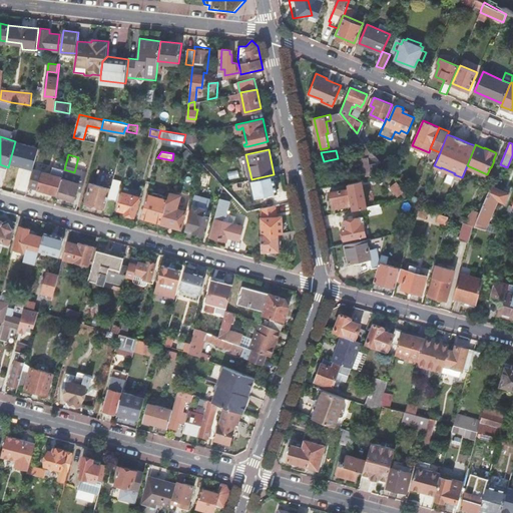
[(245,154),(241,155),(246,180),(251,179),(245,154)]
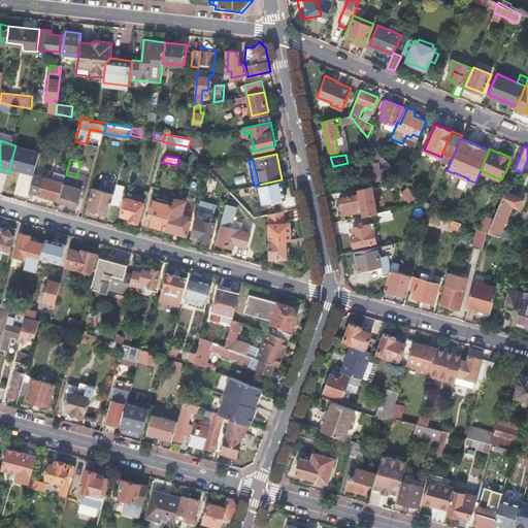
[(391,165),(386,159),(378,160),(381,167),(388,166),(391,165)]
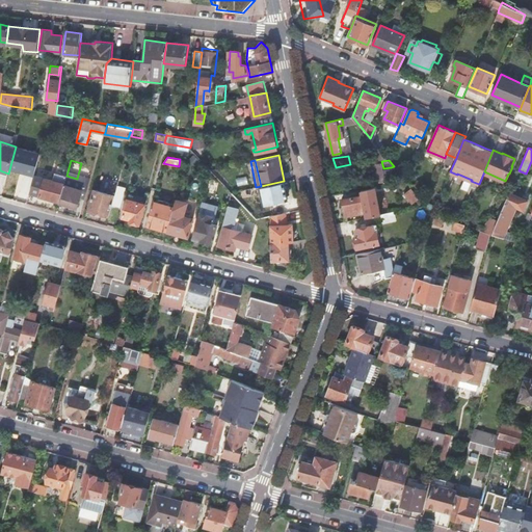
[(394,179),(391,167),(383,168),(381,161),(373,163),(377,182),(394,179)]
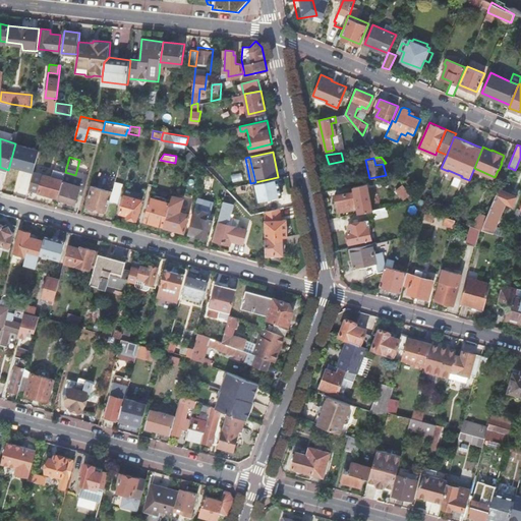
[(7,183),(29,189),(34,173),(11,167),(7,183)]
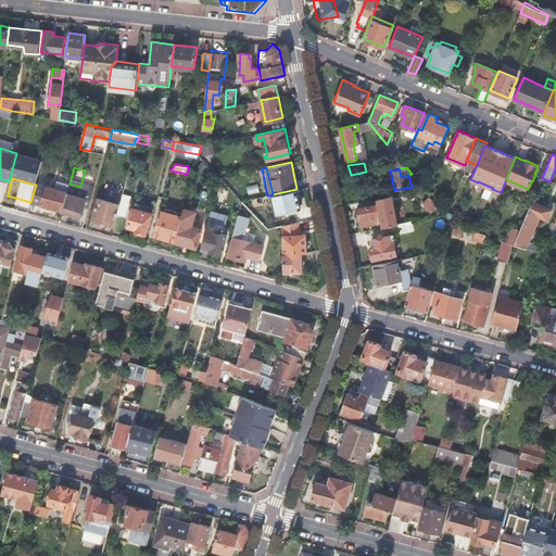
[(54,188),(36,184),(36,185),(30,202),(41,204),(62,211),(62,210),(67,192),(67,191),(59,189),(59,186),(55,185),(54,188)]
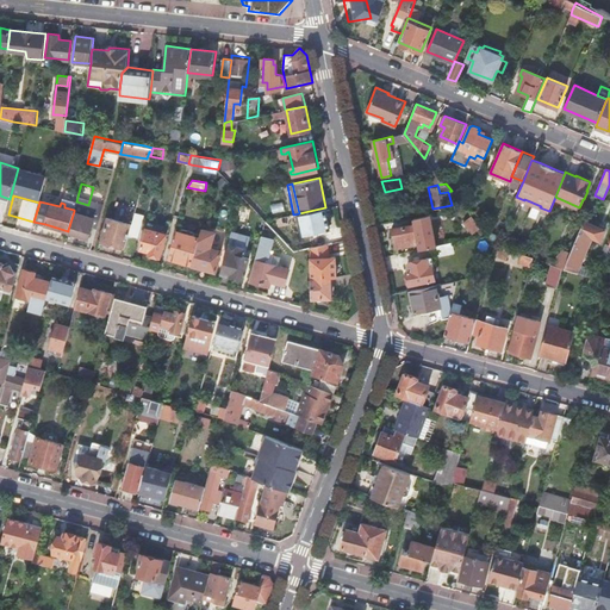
[(609,215),(590,206),(571,253),(564,267),(577,272),(598,224),(607,226),(609,217),(609,215)]
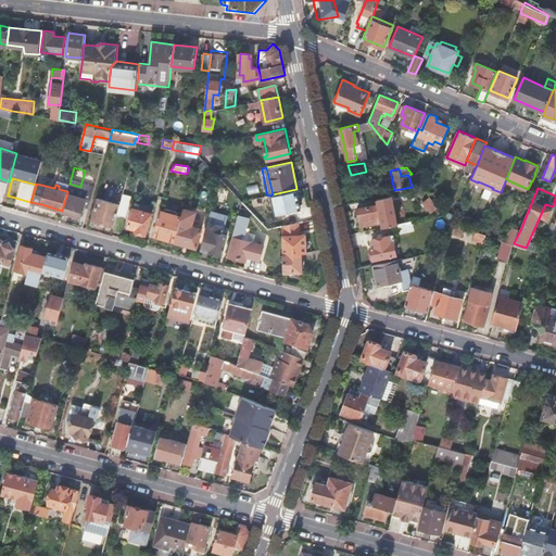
[(301,209),(297,189),(277,193),(281,213),(301,209)]
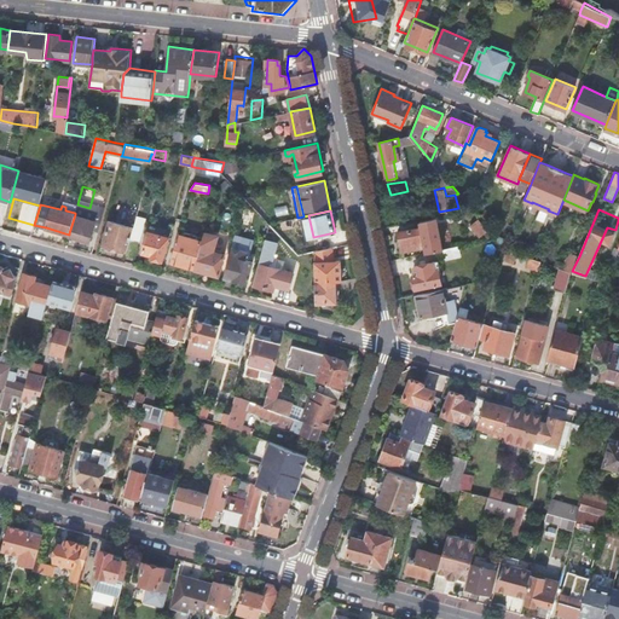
[(75,214),(69,233),(90,239),(96,220),(75,214)]
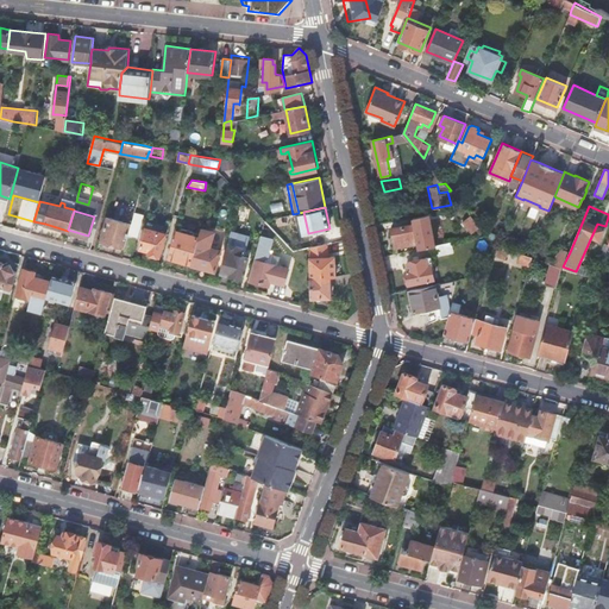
[(476,211),(471,215),(478,225),(484,220),(476,211)]
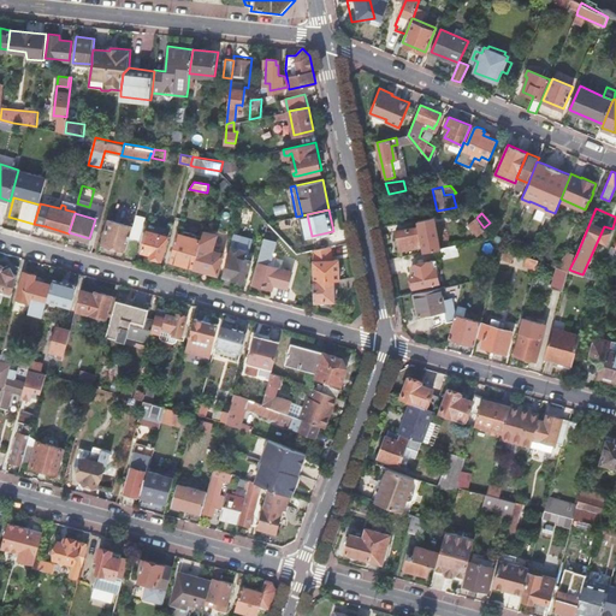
[(126,249),(125,255),(135,258),(138,243),(138,240),(140,238),(146,217),(136,214),(135,220),(134,223),(134,226),(126,249)]
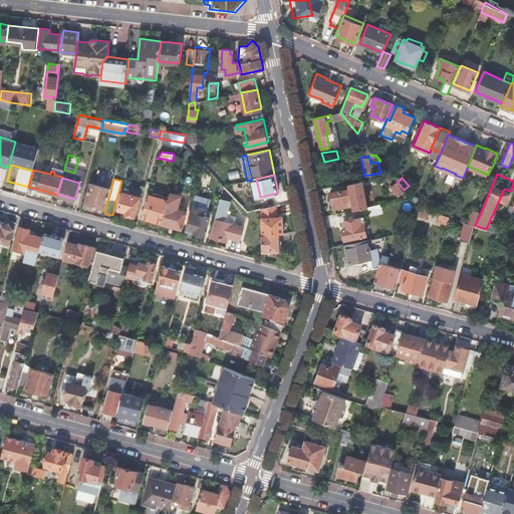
[(343,184),(344,190),(349,189),(349,188),(362,185),(361,180),(343,184)]
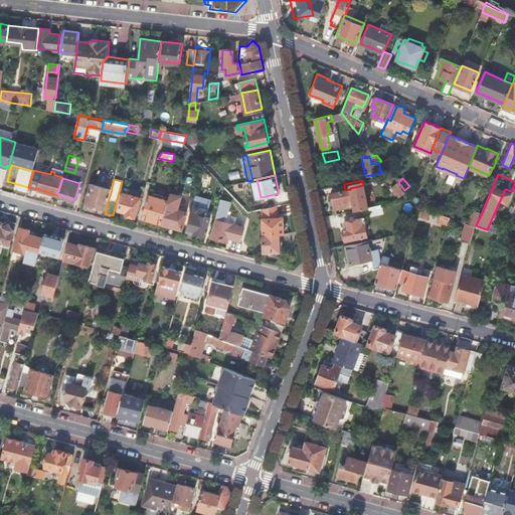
[(86,202),(106,208),(112,189),(91,183),(86,202)]
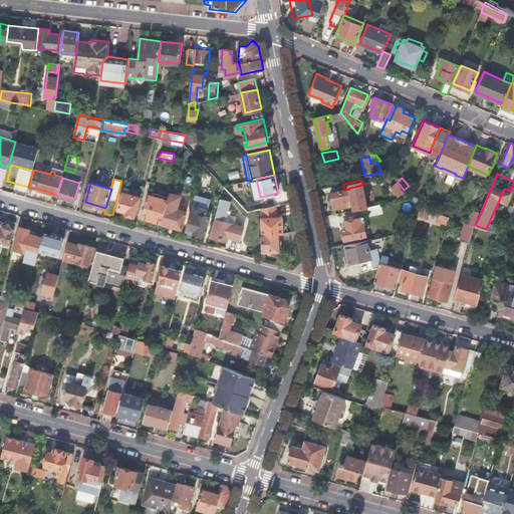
[(330,192),(333,207),(352,204),(353,210),(365,207),(367,207),(362,185),(349,188),(349,189),(344,190),(330,192)]
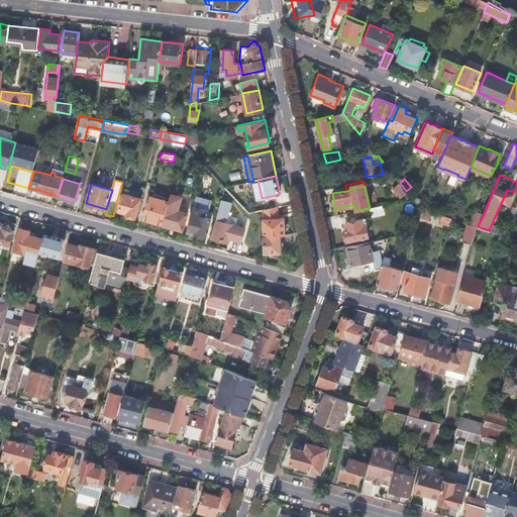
[(170,198),(171,198),(150,192),(148,201),(143,218),(163,224),(170,198)]
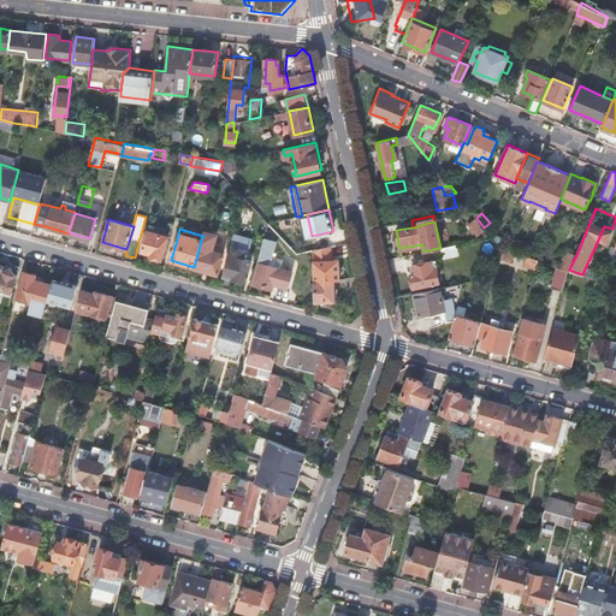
[(148,230),(142,250),(152,252),(150,255),(161,258),(169,236),(148,230)]
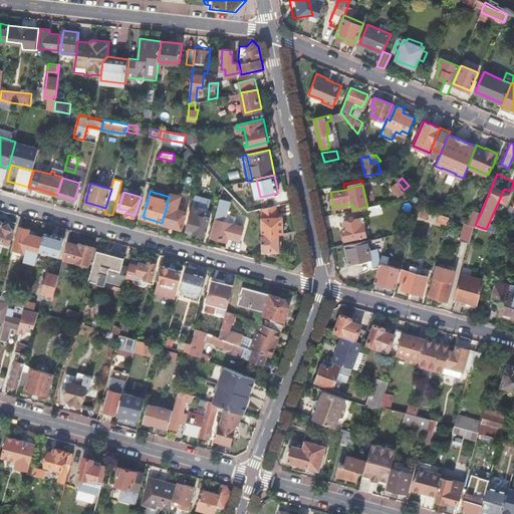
[(170,197),(169,197),(162,223),(182,228),(187,211),(178,209),(182,195),(171,192),(170,197)]
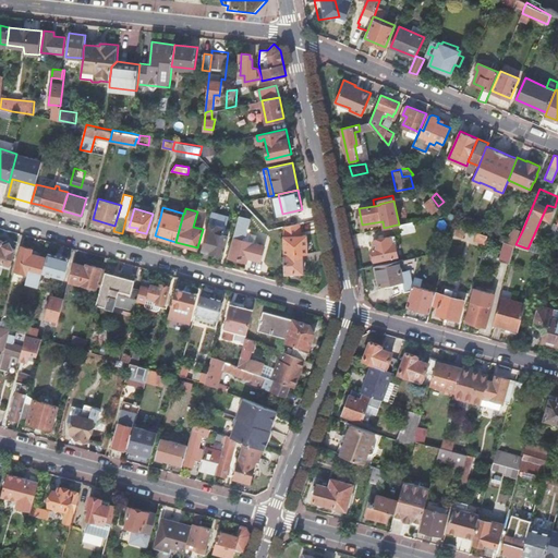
[(250,219),(240,216),(228,256),(246,262),(247,257),(261,261),(265,245),(255,243),(254,245),(252,244),(252,242),(241,239),(242,235),(246,233),(250,219)]
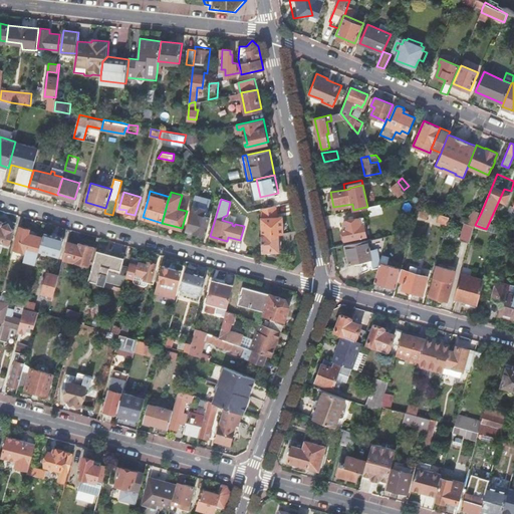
[(267,208),(277,206),(276,199),(265,201),(267,208)]
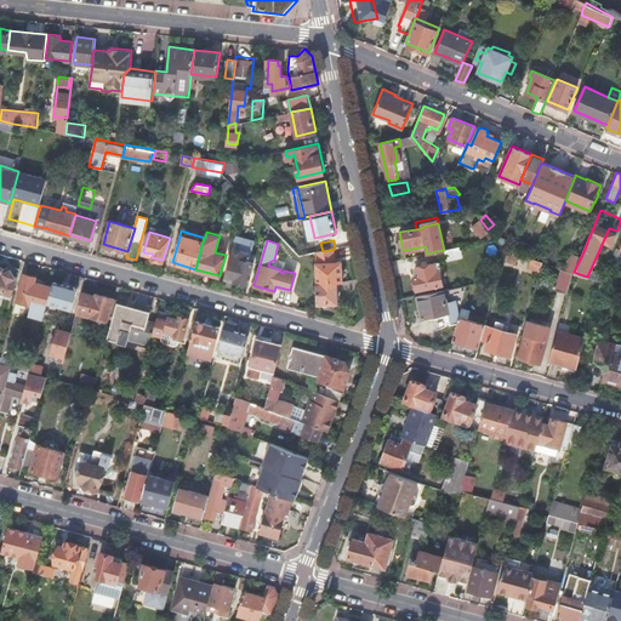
[(462,257),(460,246),(444,250),(442,250),(444,261),(462,257)]
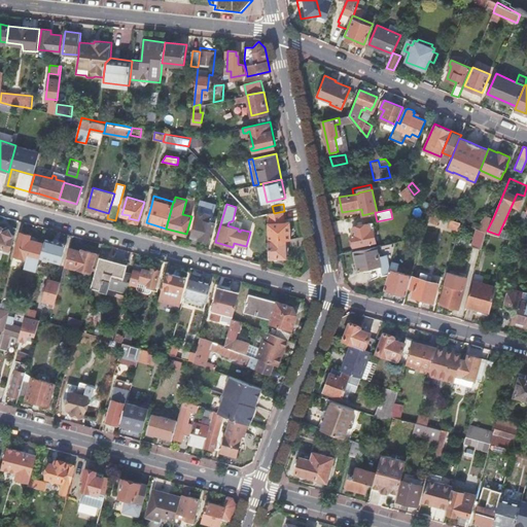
[(211,215),(198,211),(190,235),(210,241),(215,223),(210,221),(211,215)]
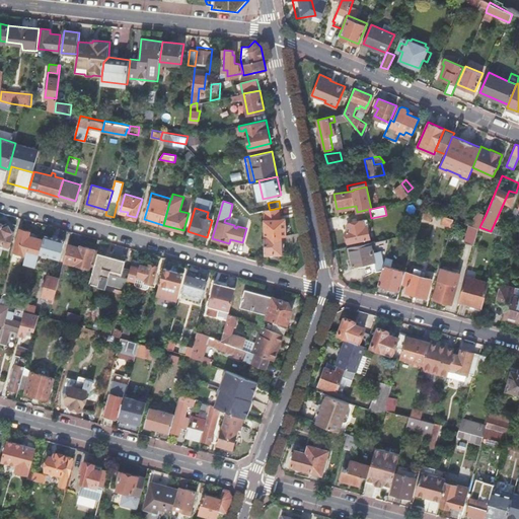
[(270,210),(264,211),(265,236),(266,253),(283,252),(282,235),(287,235),(286,218),(281,218),(280,208),(270,210)]
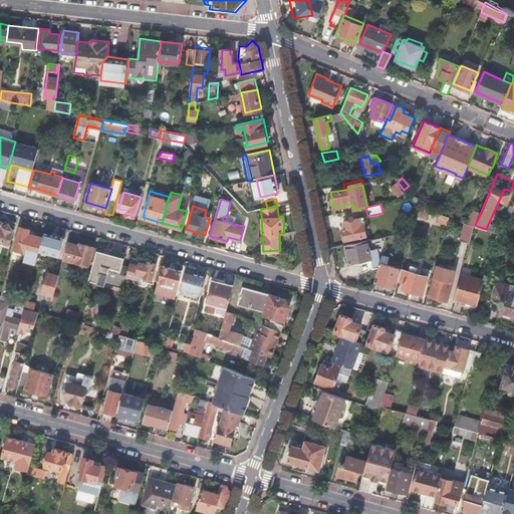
[(429,210),(421,207),(418,216),(427,219),(430,210),(429,210)]
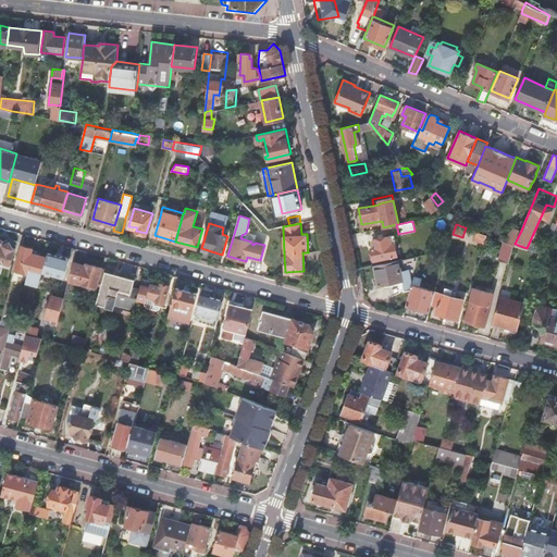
[(512,227),(507,242),(515,244),(521,231),(512,227)]
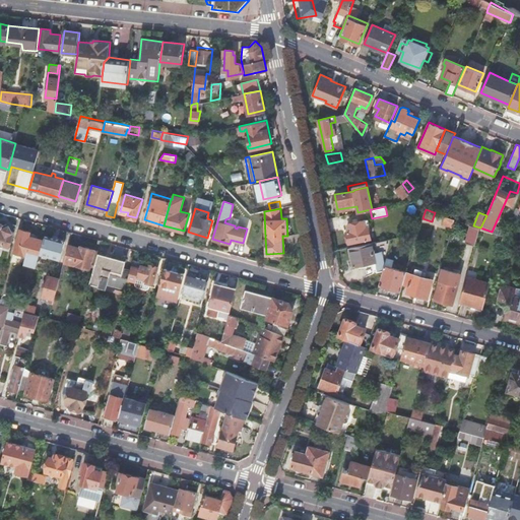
[(452,218),(444,215),(441,224),(452,229),(455,219),(452,218)]
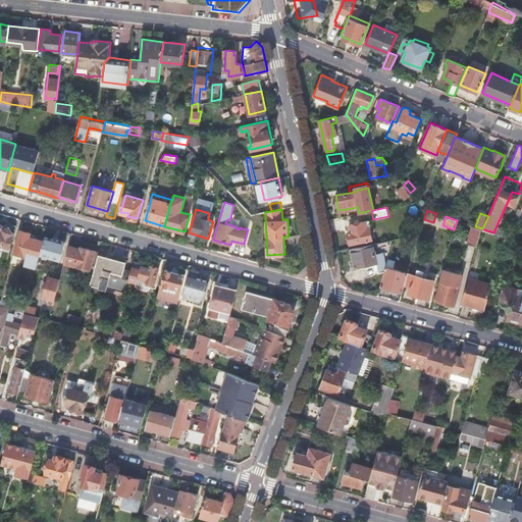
[(351,230),(348,231),(350,244),(372,239),(368,221),(365,222),(365,221),(349,224),(351,230)]
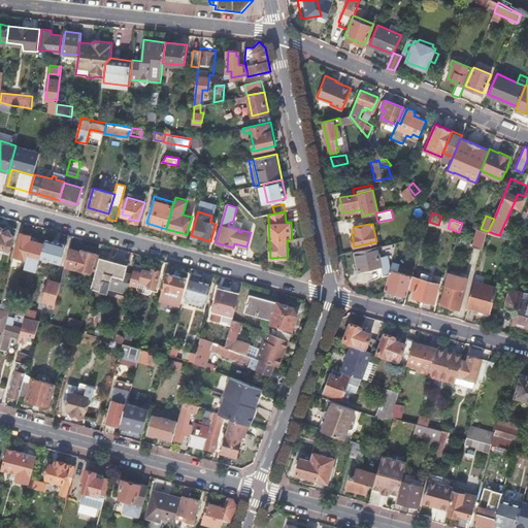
[(4,250),(10,252),(14,236),(11,235),(8,230),(4,232),(1,231),(2,228),(0,227),(0,248),(4,249),(4,250)]
